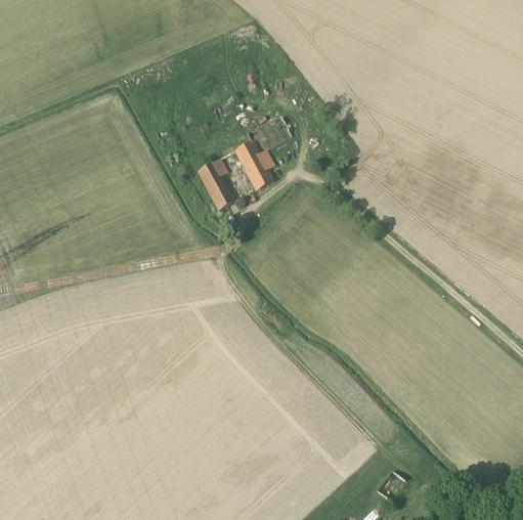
[(259,80),(254,68),(243,72),(248,84),(259,80)]
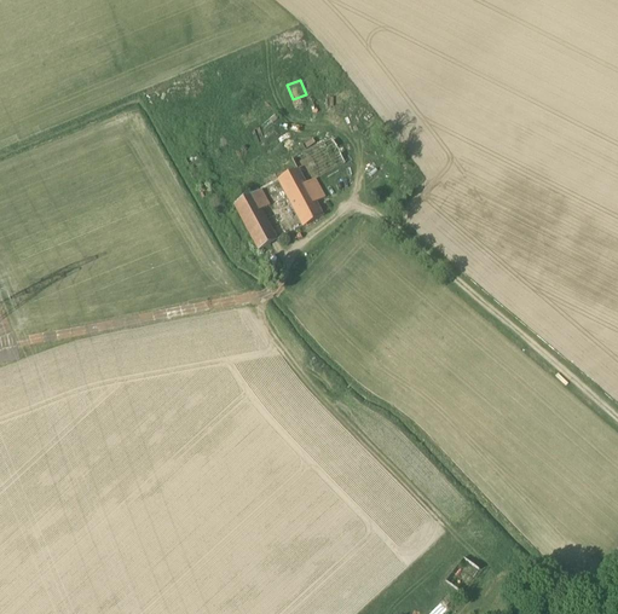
[(315,177),(338,163),(345,160),(330,133),(290,154),(296,164),(295,166),(295,167),(304,181),(315,177)]
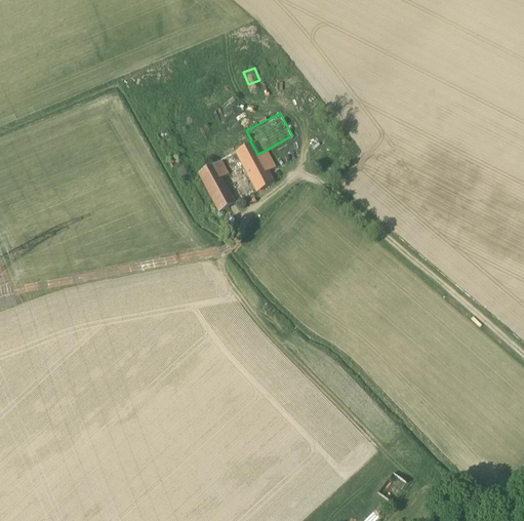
[(274,164),(267,150),(257,154),(250,142),(236,150),(256,189),(273,181),(267,168),(274,164)]
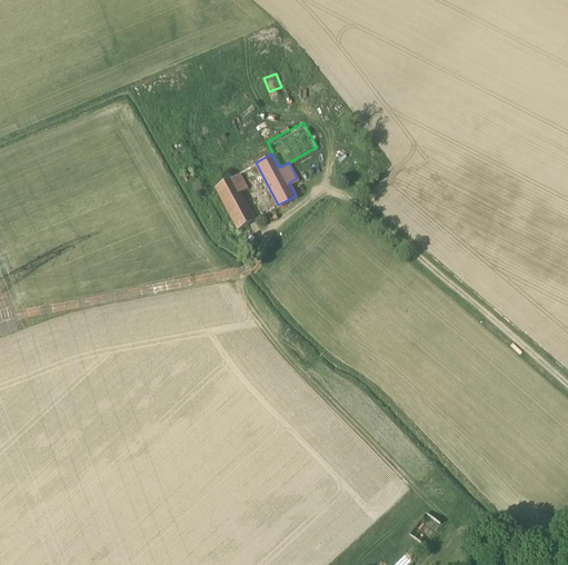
[(250,207),(240,189),(247,186),(239,171),(215,185),(237,227),(255,217),(250,207)]
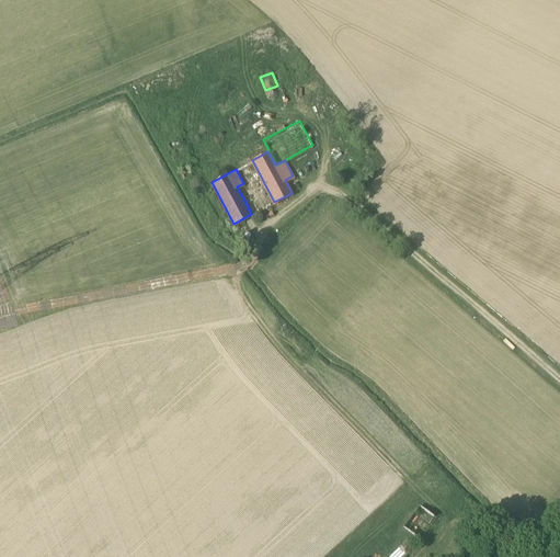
[(421,537),(436,516),(419,502),(403,524),(421,537)]
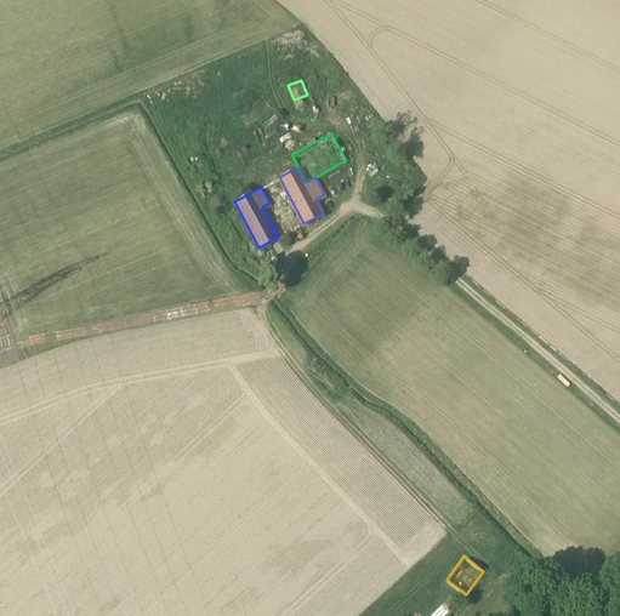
All buildings are outlined.
